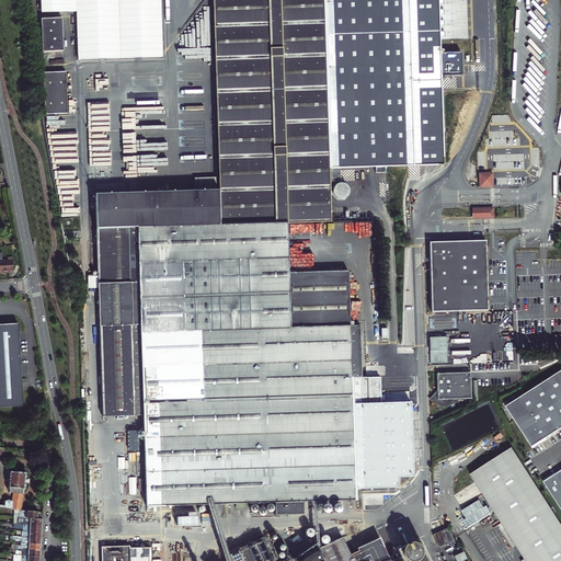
[(77,61),(159,60),(157,0),(39,0),(41,13),(76,12),(77,61)]
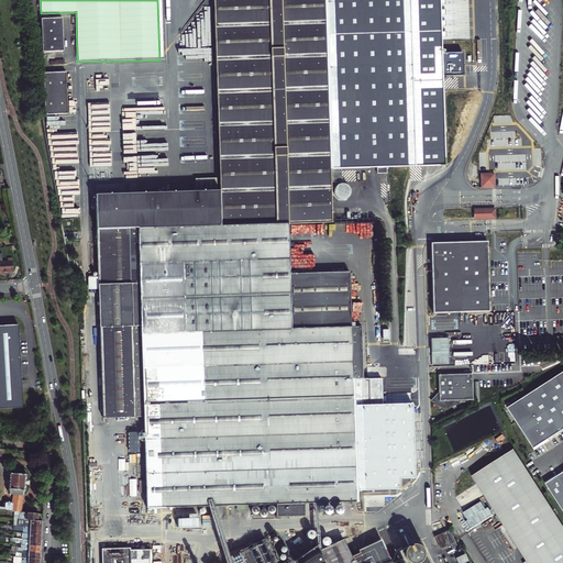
[(276,517),(290,517),(289,504),(289,499),(294,499),(294,504),(331,503),(331,499),(344,499),(344,503),(356,501),(352,356),(351,327),(291,329),(289,274),(289,262),(289,224),(330,223),(329,168),(323,0),(213,0),(219,192),(95,195),(97,284),(125,283),(125,291),(133,291),(133,283),(139,283),(140,326),(100,327),(101,366),(102,418),(144,417),(146,508),(262,505),(262,517),(262,518),(276,517)]
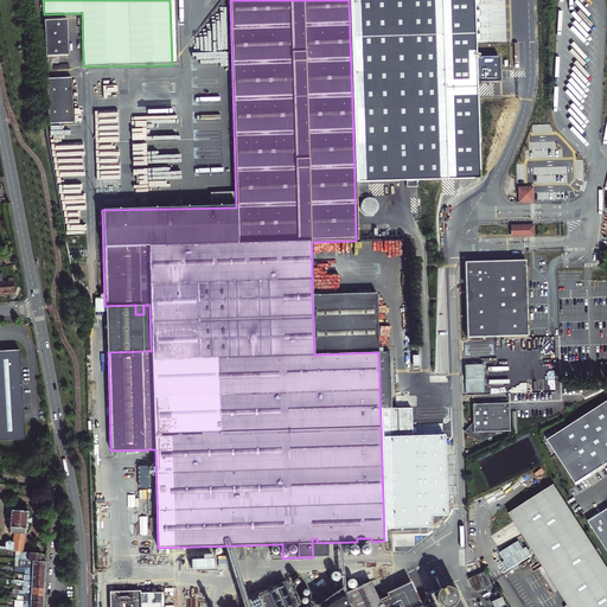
[(349,0),(355,181),(447,180),(480,179),(474,0),(349,0)]
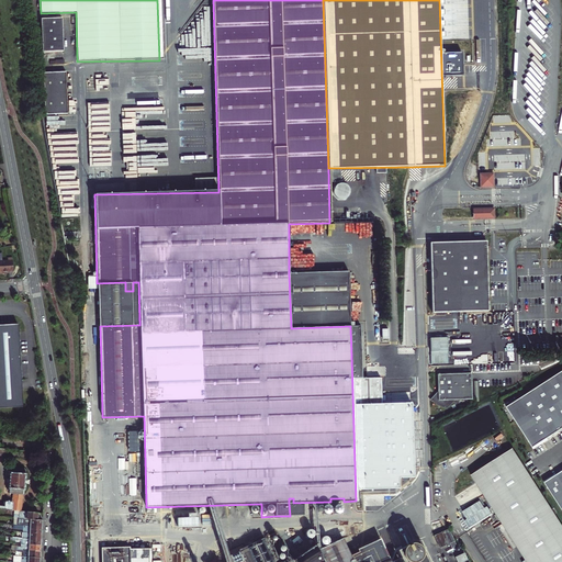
[(42,19),(44,52),(64,52),(63,18),(42,19)]
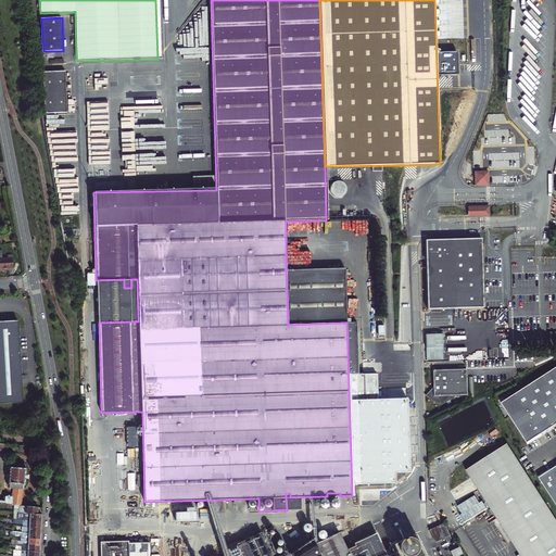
[(45,113),(66,112),(64,72),(43,73),(45,113)]
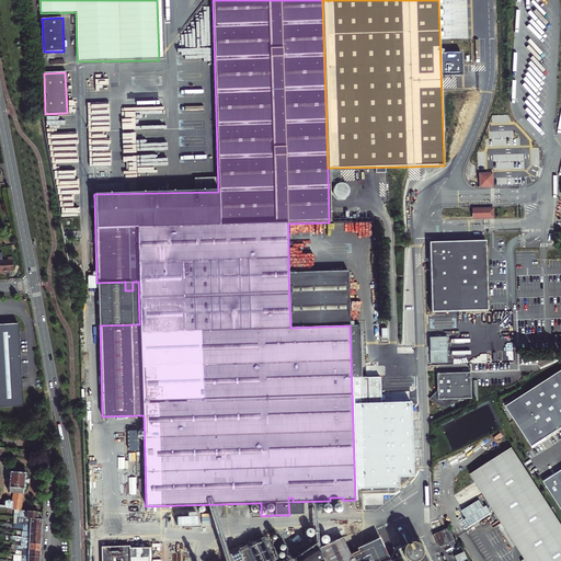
[(132,116),(132,111),(133,111),(132,100),(119,100),(121,116),(132,116)]
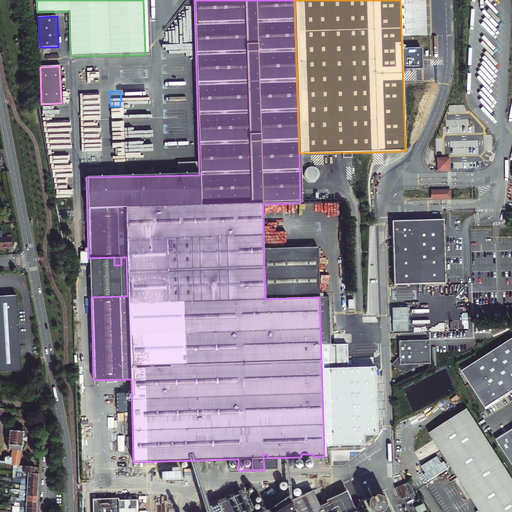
[(124,109),(110,109),(110,148),(121,148),(121,142),(127,142),(127,148),(149,148),(149,124),(130,124),(127,123),(128,120),(131,121),(133,121),(133,118),(135,111),(135,112),(139,112),(139,115),(144,117),(145,113),(148,113),(148,102),(140,102),(138,107),(133,106),(131,106),(124,104),(120,104),(125,105),(124,109)]
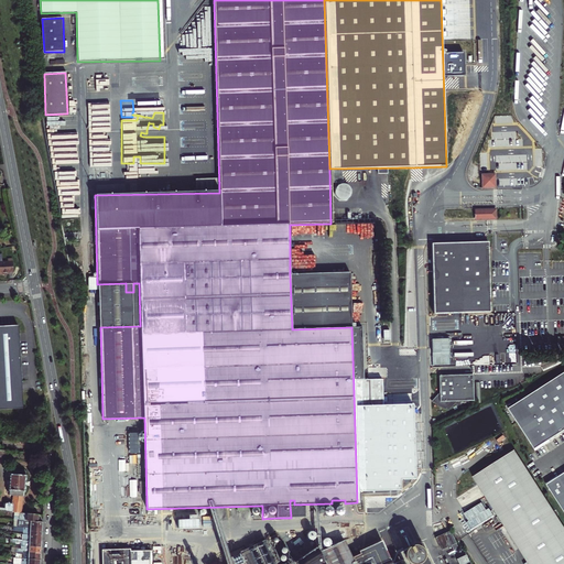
[(106,175),(106,164),(97,164),(97,175),(106,175)]
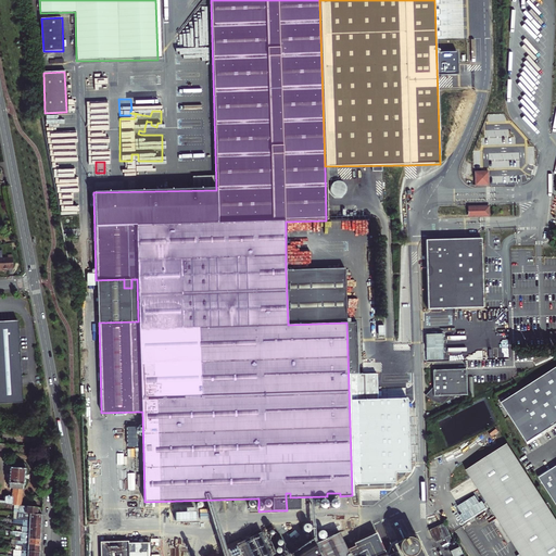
[(475,186),(488,185),(488,173),(475,173),(475,186)]
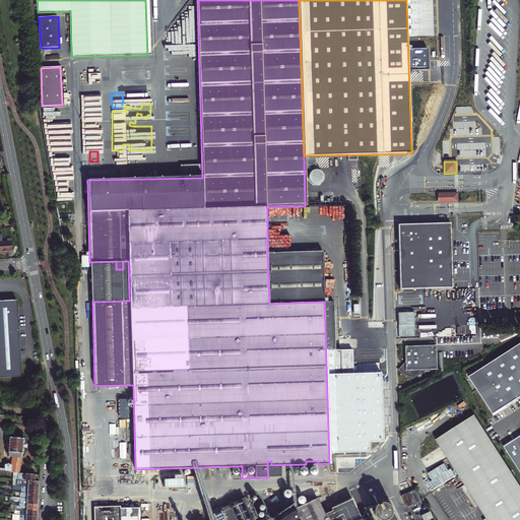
[(335,218),(344,219),(345,206),(331,205),(331,213),(335,213),(335,218)]
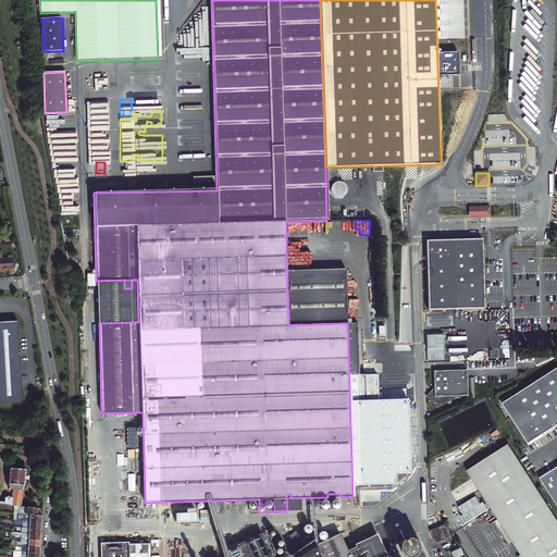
[(321,222),(298,223),(298,231),(321,230),(321,222)]
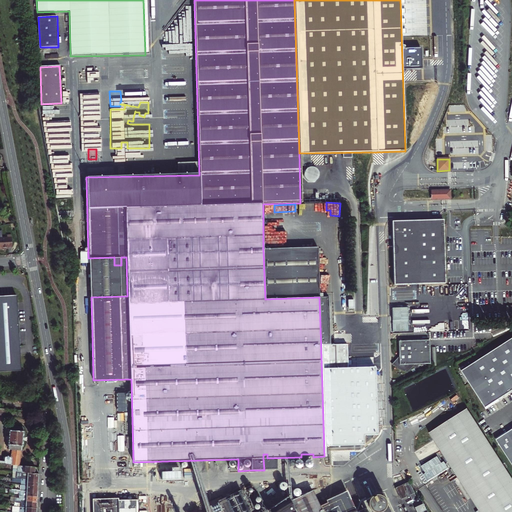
[(443,219),(392,221),(394,286),(446,284),(443,219)]
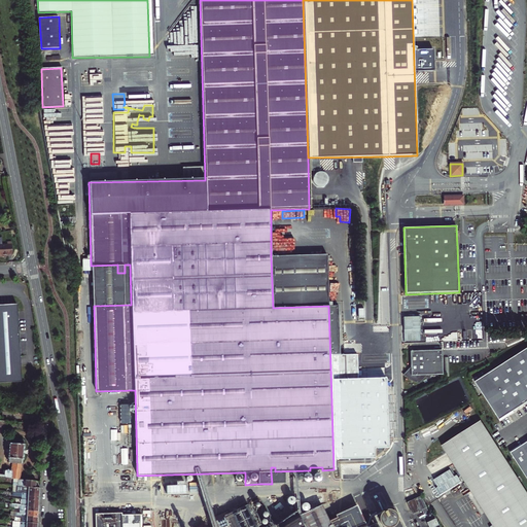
[(1,238),(0,237),(0,256),(3,256),(3,255),(12,254),(11,242),(7,242),(7,244),(1,245),(1,238)]
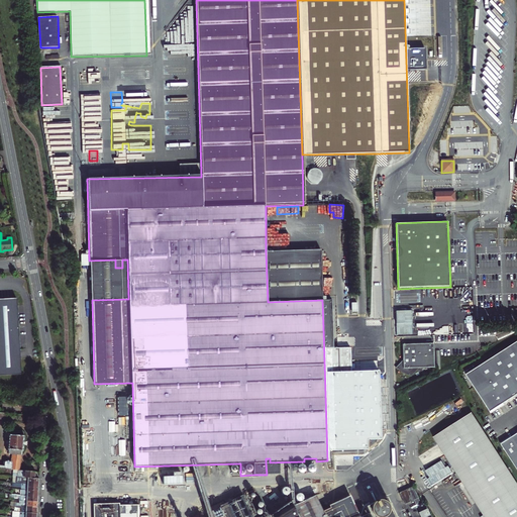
[(268,302),(322,300),(321,249),(266,251),(268,302)]
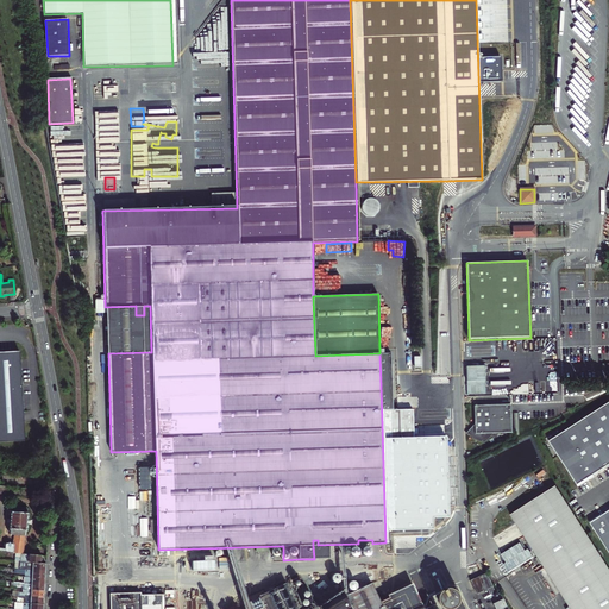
[(0,441),(25,441),(19,351),(0,352),(0,441)]
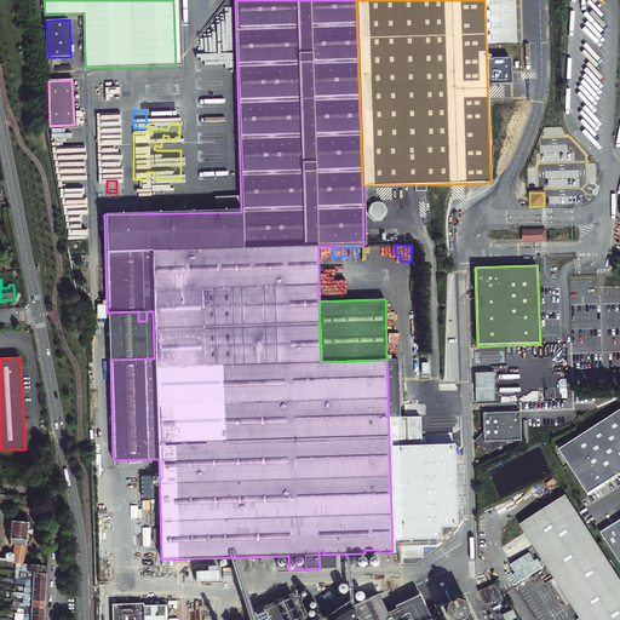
[(478,375),(480,396),(503,396),(503,374),(478,375)]
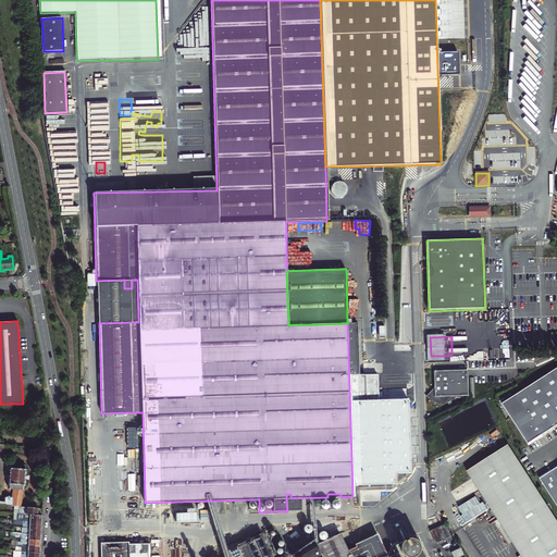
[(556,369),(503,403),(528,443),(556,424),(556,369)]
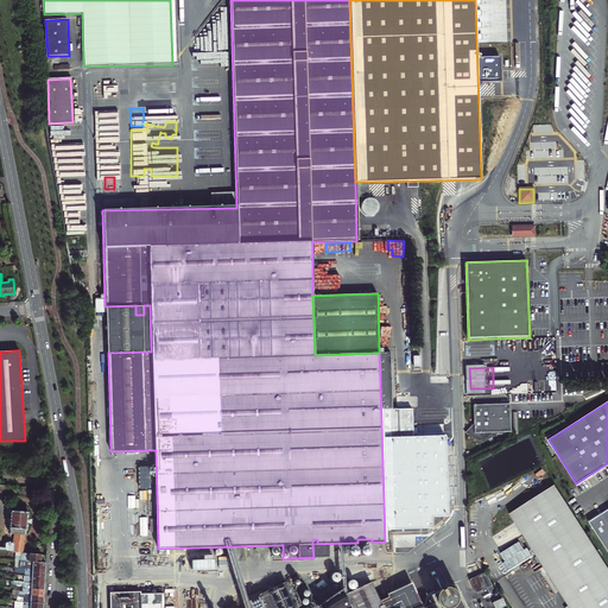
[(511,404),(473,405),(474,425),(467,425),(468,438),(488,438),(488,432),(511,432),(511,404)]
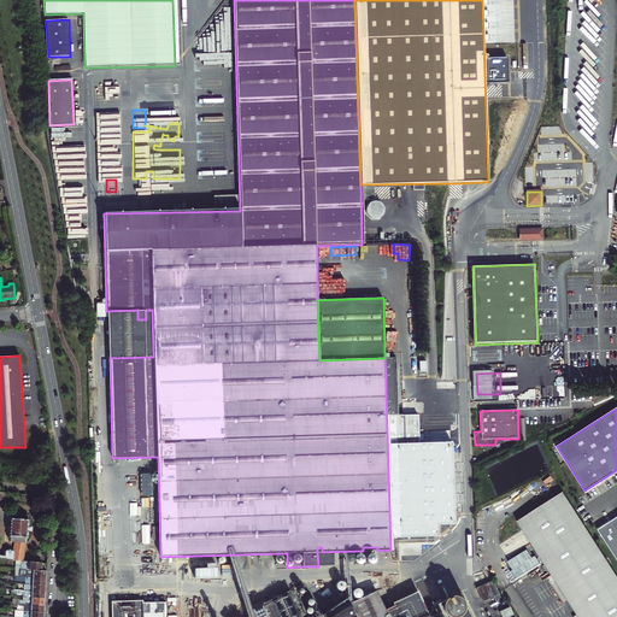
[(616,616),(616,580),(562,492),(516,521),(575,616),(616,616)]
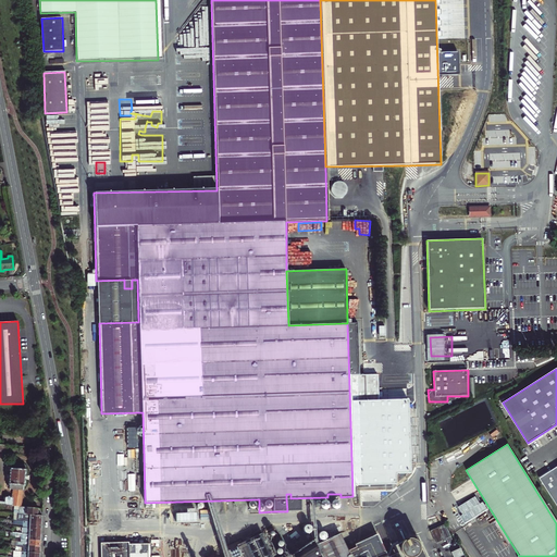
[(0,504),(14,506),(21,507),(23,490),(24,490),(24,485),(25,485),(26,469),(25,469),(25,466),(24,465),(11,463),(10,468),(9,484),(9,489),(13,490),(12,498),(11,497),(5,496),(4,497),(4,503),(0,502),(0,504)]
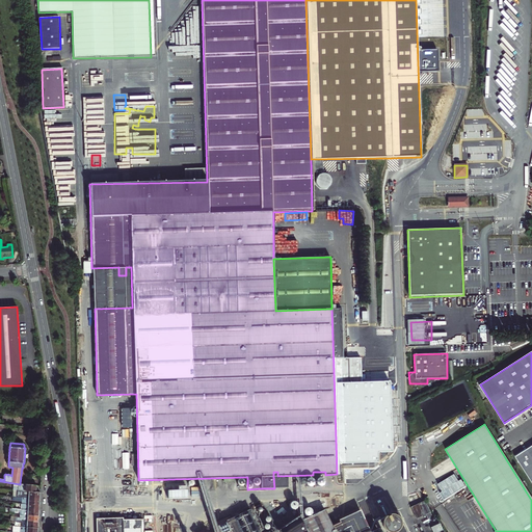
[(531,483),(531,445),(514,456),(531,483)]
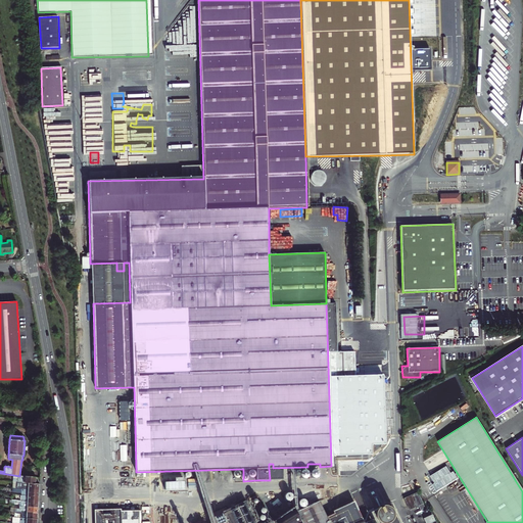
[(13,475),(12,481),(16,482),(35,484),(36,478),(19,476),(13,475)]
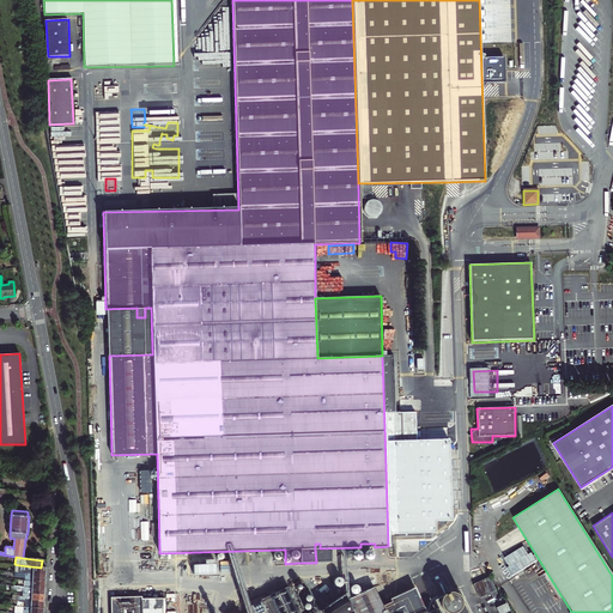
[(19,572),(25,574),(32,574),(32,572),(40,574),(40,575),(46,575),(46,568),(41,568),(19,565),(19,572)]
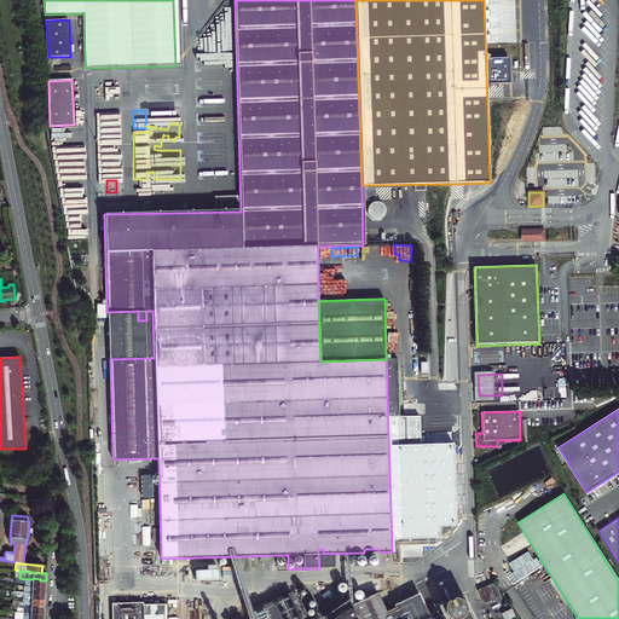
[(365,595),(366,595),(369,595),(370,595),(371,594),(372,593),(374,591),(374,590),(375,588),(374,586),(374,585),(372,584),(371,583),(370,582),(368,582),(366,582),(365,583),(364,584),(363,585),(362,586),(362,588),(362,590),(362,591),(363,593),(364,594),(365,595)]
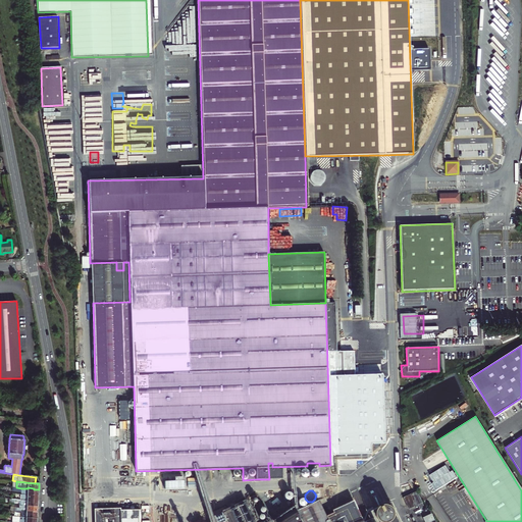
[(422,503),(416,491),(403,498),(409,509),(422,503)]
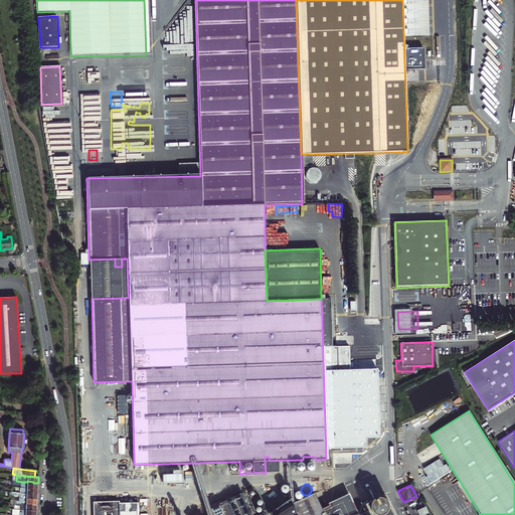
[(300,492),(299,491),(298,491),(297,491),(296,492),(295,492),(295,493),(294,494),(294,495),(294,496),(294,497),(295,498),(296,499),(297,499),(298,499),(299,499),(300,499),(301,498),(302,497),(302,496),(302,495),(302,494),(301,493),(301,492),(300,492)]
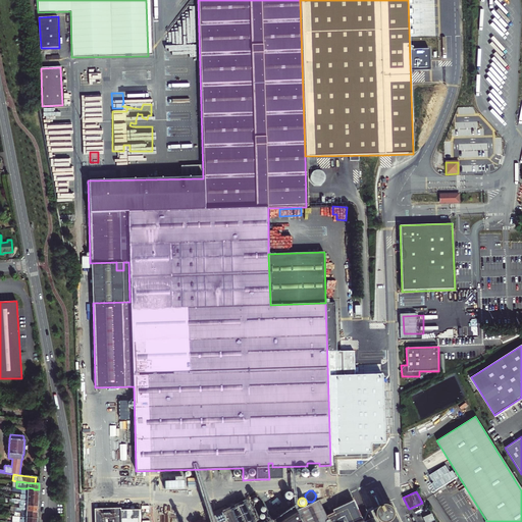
[(363,521),(353,500),(331,510),(332,512),(325,515),(318,500),(295,511),(293,507),(292,506),(272,520),(268,515),(259,521),(255,521),(246,500),(221,511),(226,521),(223,521),(363,521)]
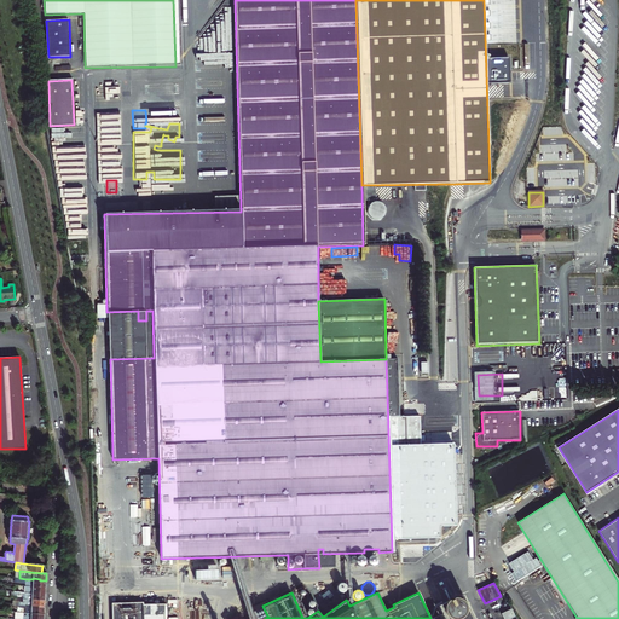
[(452,599),(451,599),(447,600),(446,601),(445,602),(437,606),(443,618),(474,618),(463,594),(455,597),(452,599)]
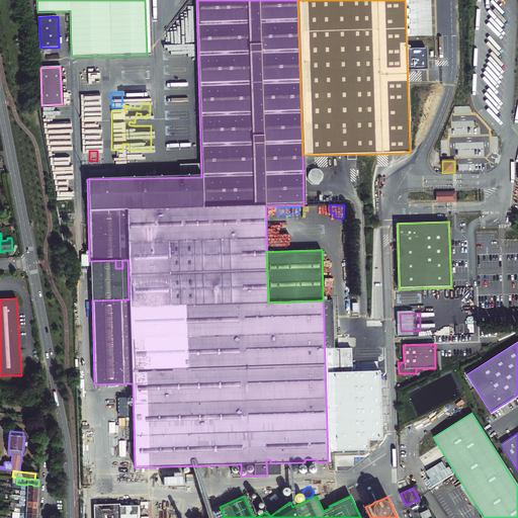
[(145,517),(170,517),(159,500),(143,510),(147,516),(145,517)]
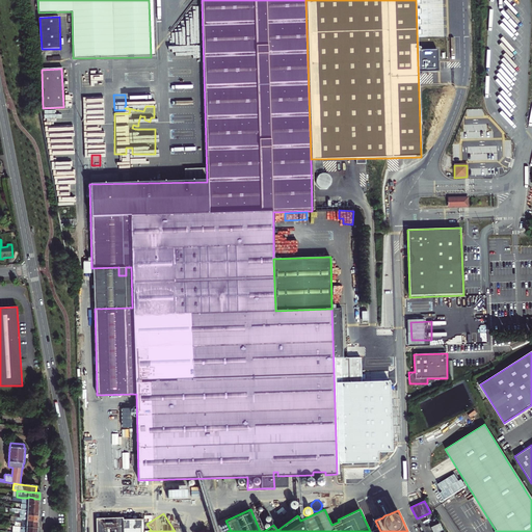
[(96,519),(96,531),(142,531),(142,516),(142,514),(123,514),(123,517),(96,519)]
